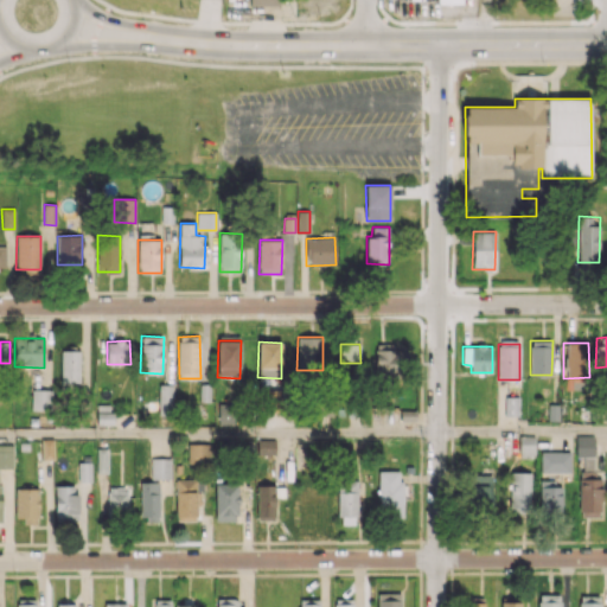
[(376,347),(375,376),(400,376),(401,349),(376,347)]
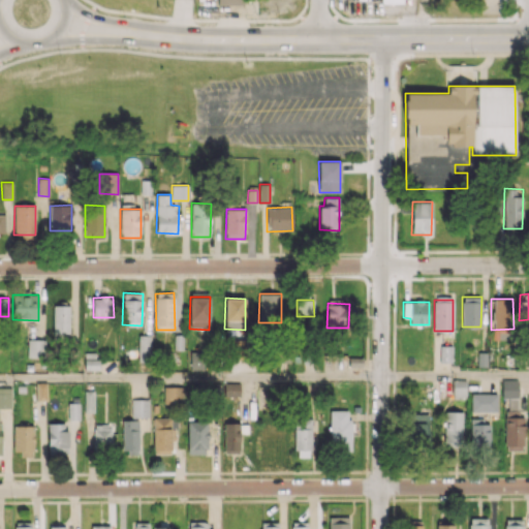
[(70,305),(54,305),(54,337),(70,337),(70,305)]
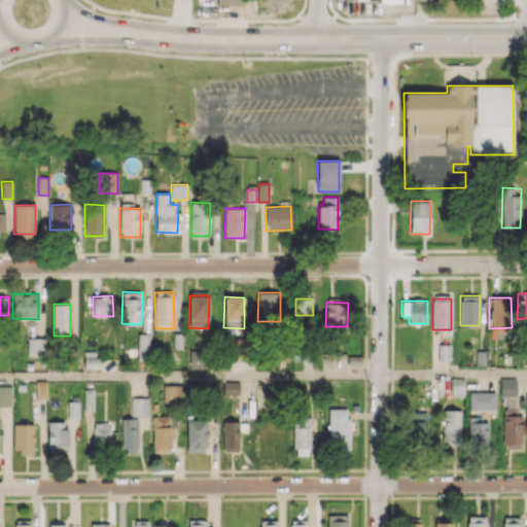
[(149,360),(150,334),(138,334),(137,360),(149,360)]
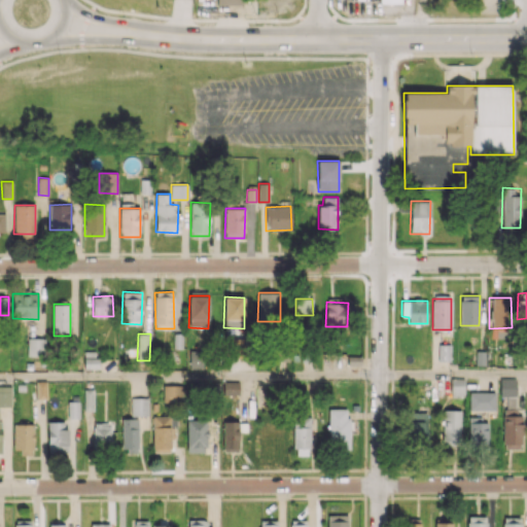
[(28,356),(44,356),(44,338),(28,338),(28,356)]
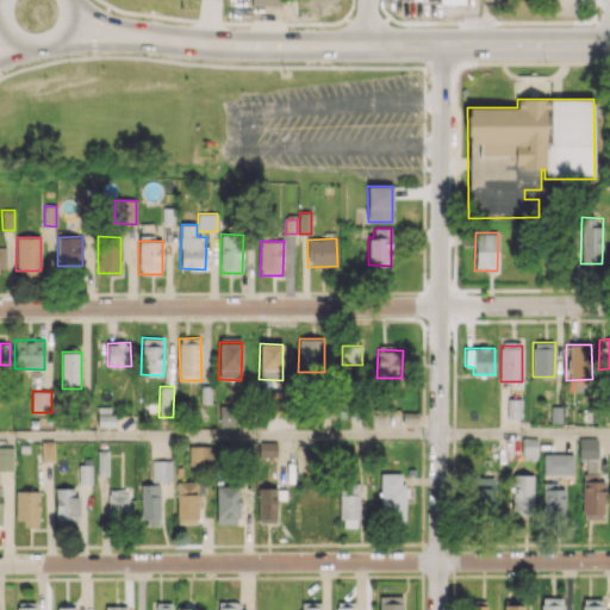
[(537,439),(522,439),(521,459),(537,459),(537,439)]
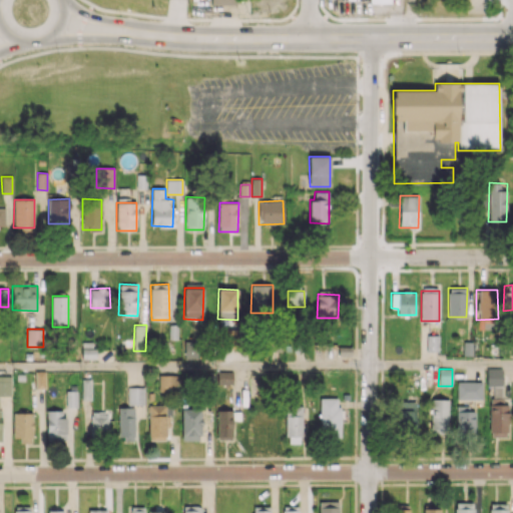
[(486,369),(487,386),(502,386),(502,369),(486,369)]
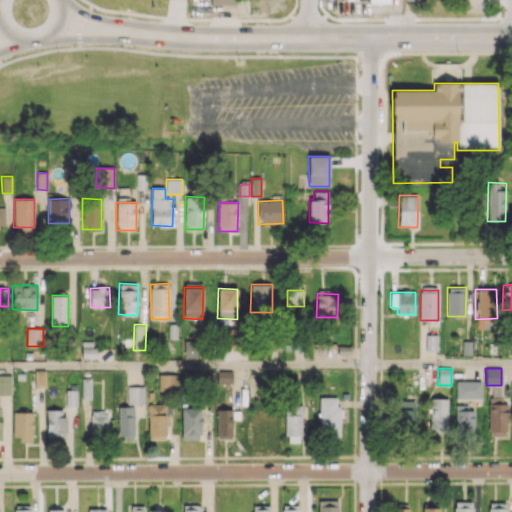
[(35,387),(45,387),(45,371),(35,370),(35,387)]
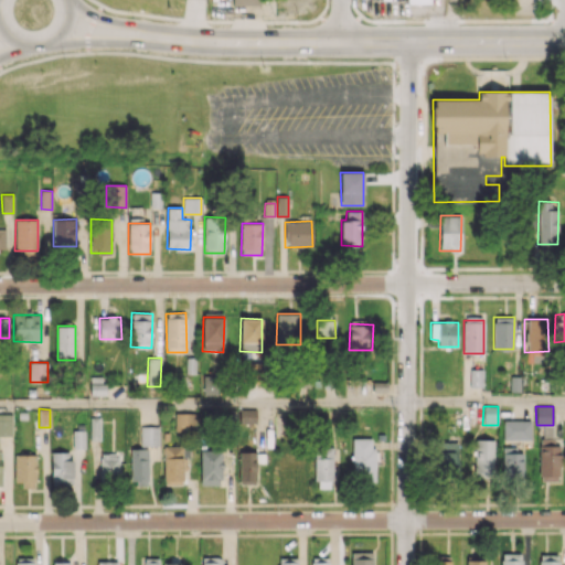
[(240,423),(256,424),(256,409),(240,409),(240,423)]
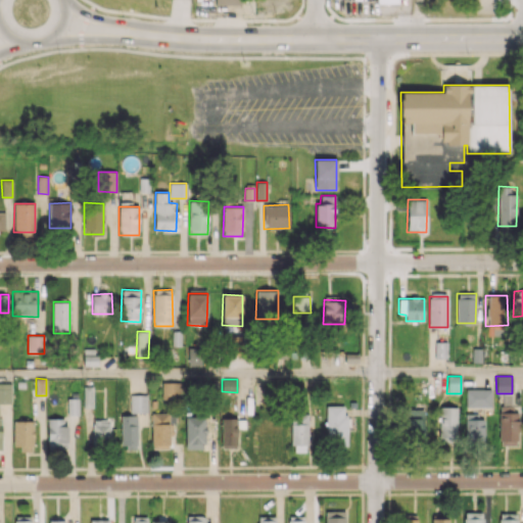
[(161,382),(161,398),(181,398),(180,382),(161,382)]
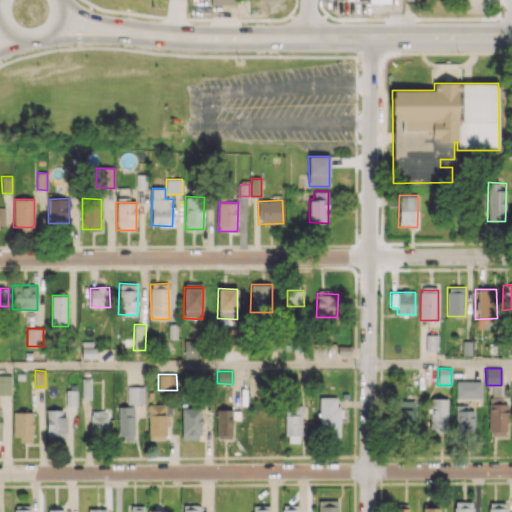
[(11,375),(0,375),(0,384),(0,395),(11,395),(11,375)]
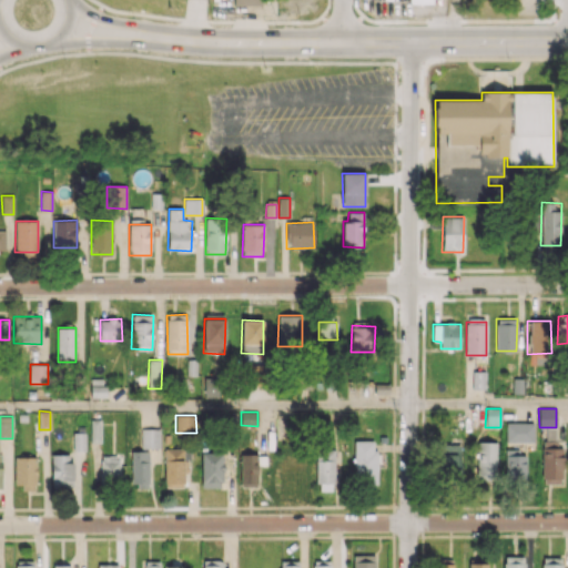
[(101,419),(91,419),(90,443),(100,443),(101,419)]
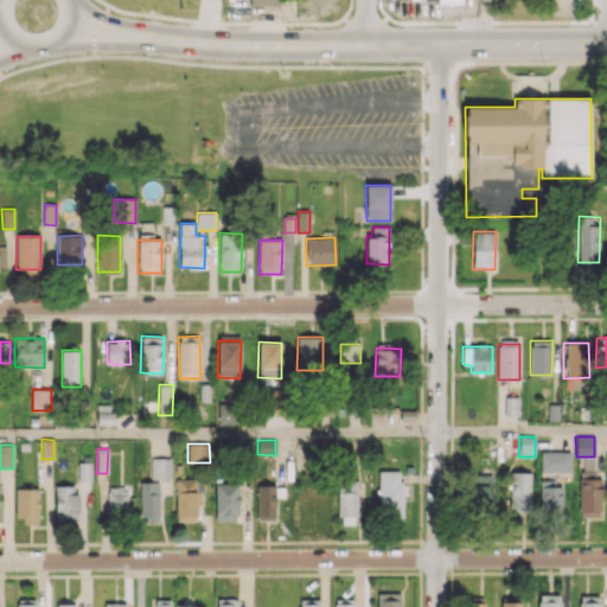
[(570,472),(570,451),(541,452),(541,473),(570,472)]
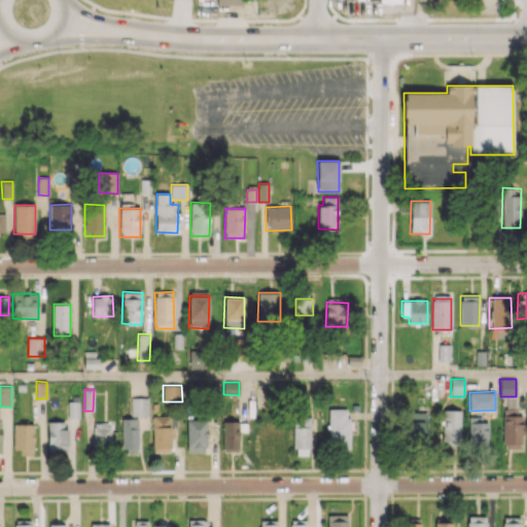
[(131,416),(148,416),(148,398),(131,397),(131,416)]
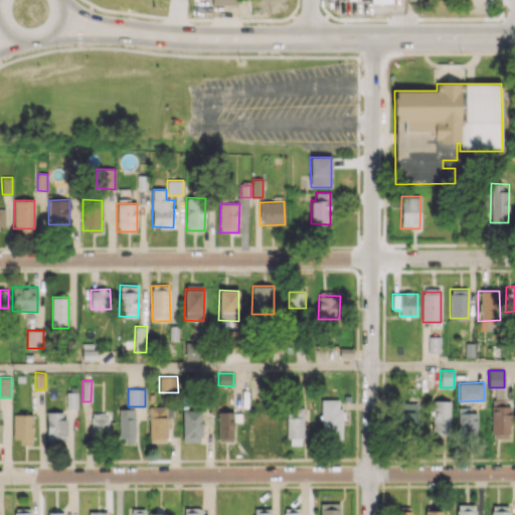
[(77,408),(77,392),(66,392),(66,409),(77,408)]
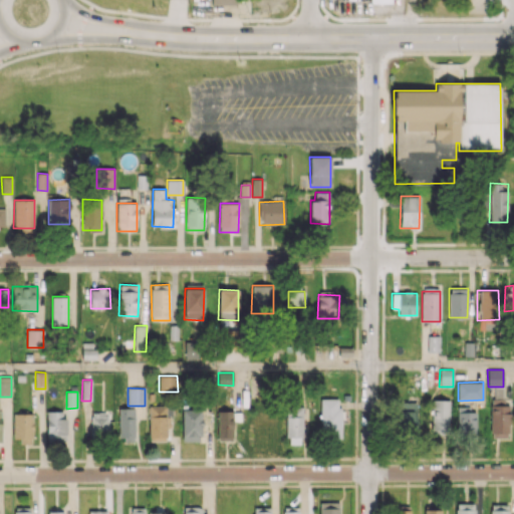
[(340,399),(319,399),(320,438),(341,438),(340,399)]
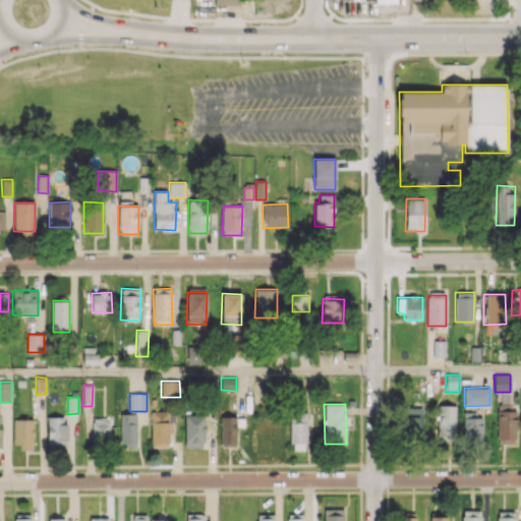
[(516,443),(515,404),(497,404),(498,444),(516,443)]
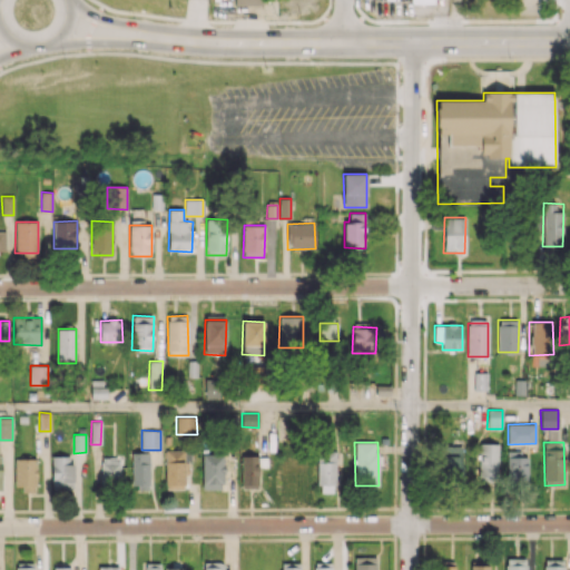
[(499,444),(479,443),(478,480),(498,481),(499,444)]
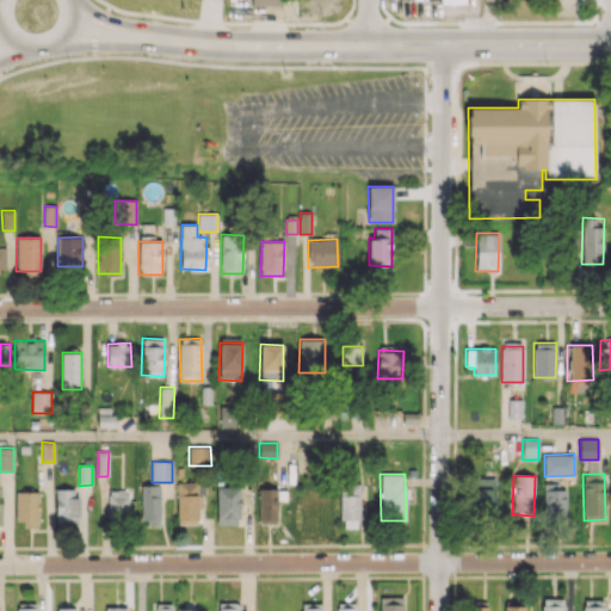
[(495,479),(471,477),(470,507),(494,508),(495,479)]
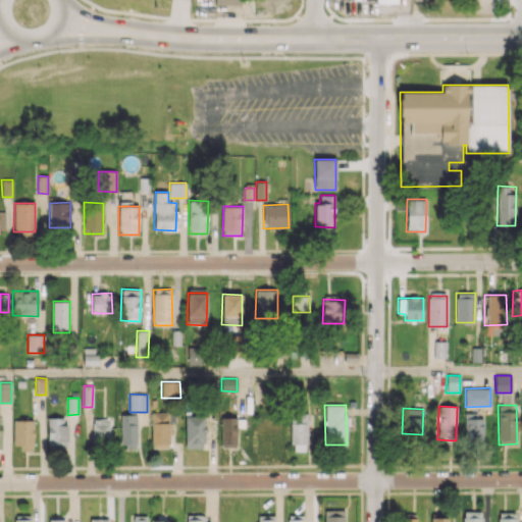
[(168,448),(168,435),(173,435),(173,423),(169,423),(169,412),(151,412),(152,448),(168,448)]
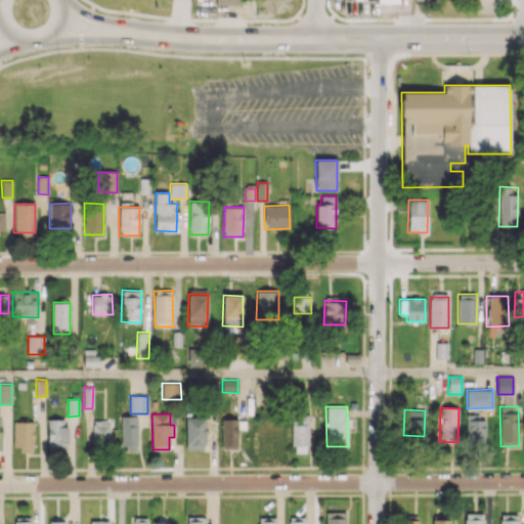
[(467,442),(484,442),(483,415),(466,415),(467,442)]
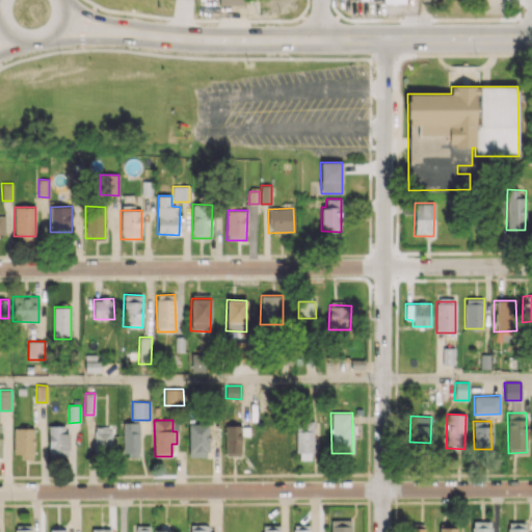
[(139,423),(123,422),(123,456),(139,457),(139,423)]
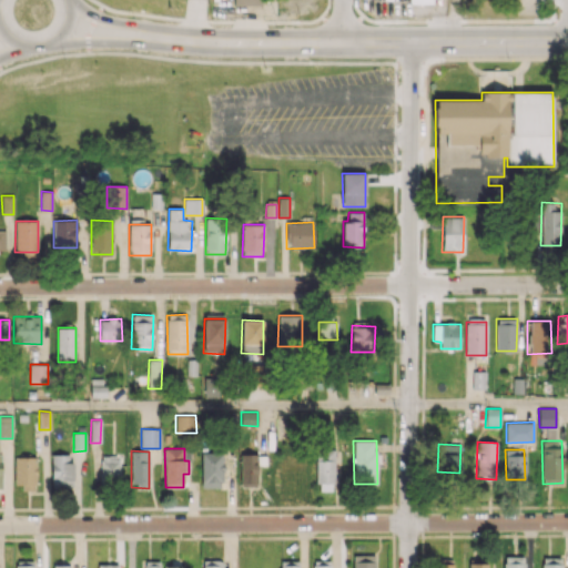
[(316,490),(334,492),(334,450),(317,450),(316,490)]
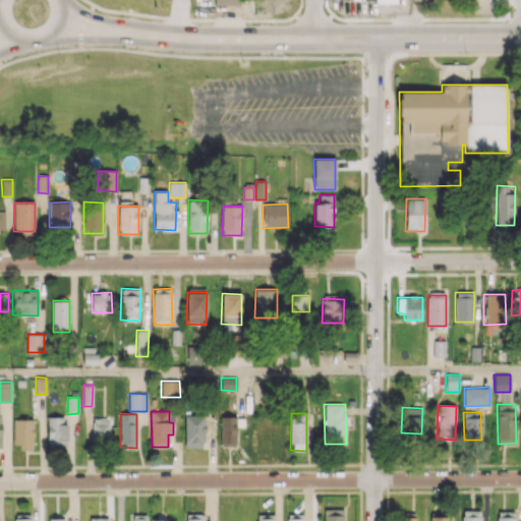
[(184,447),(205,447),(204,415),(184,415),(184,447)]
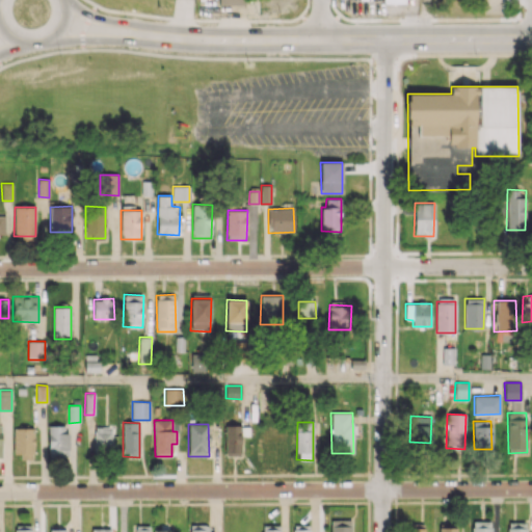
[(68,425),(48,425),(49,457),(68,457),(68,425)]
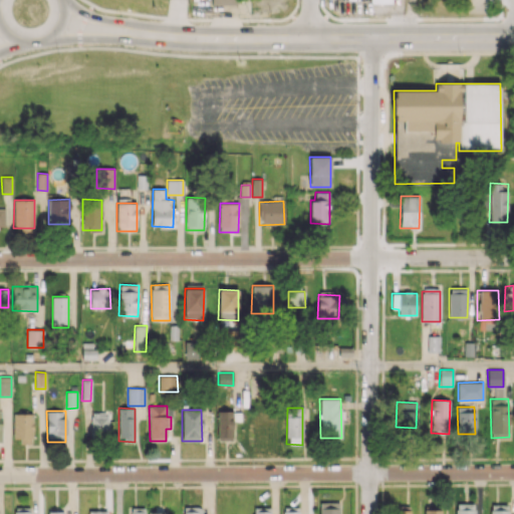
[(233,420),(241,420),(241,411),(218,411),(218,440),(234,440),(233,420)]
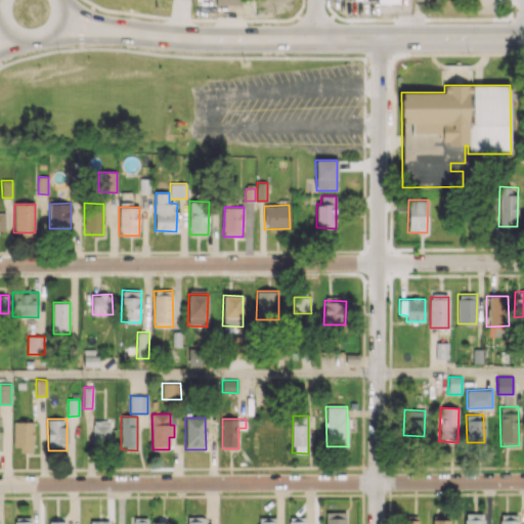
[(108,421),(98,421),(99,425),(92,425),(93,446),(110,445),(108,421)]
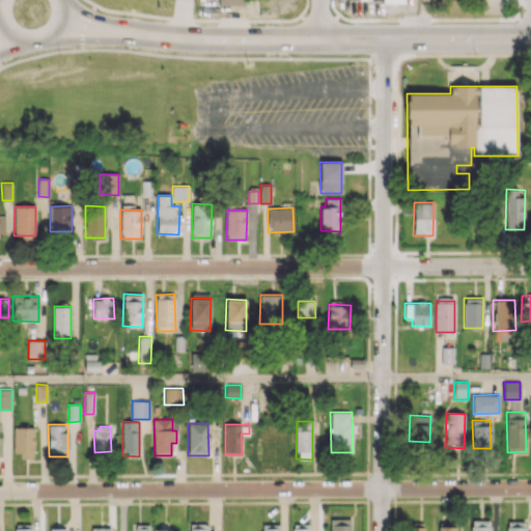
[(14,456),(34,456),(33,427),(14,427),(14,456)]
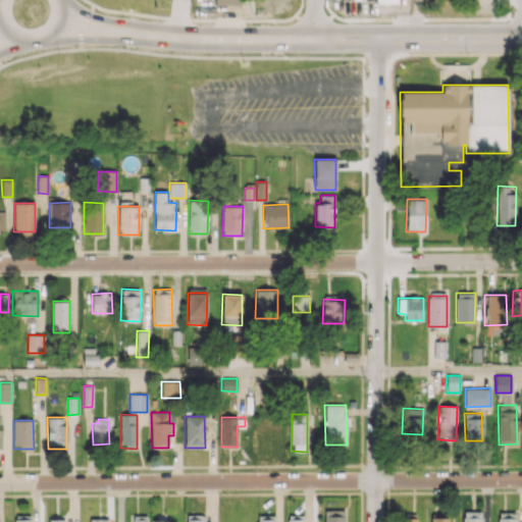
[(345,521),(346,510),(324,510),(324,521),(345,521)]
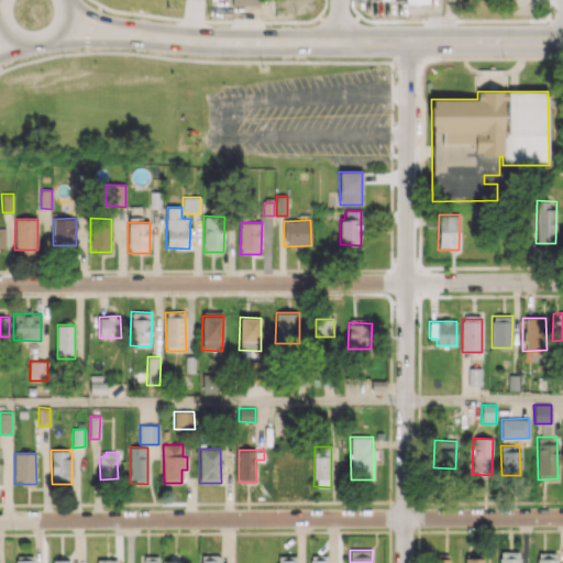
[(519,562),(520,551),(499,551),(498,562),(519,562)]
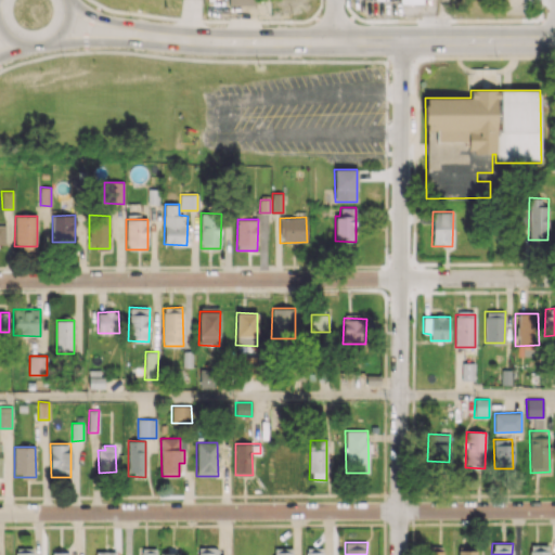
[(529,554),(549,554),(550,544),(529,544),(529,554)]
